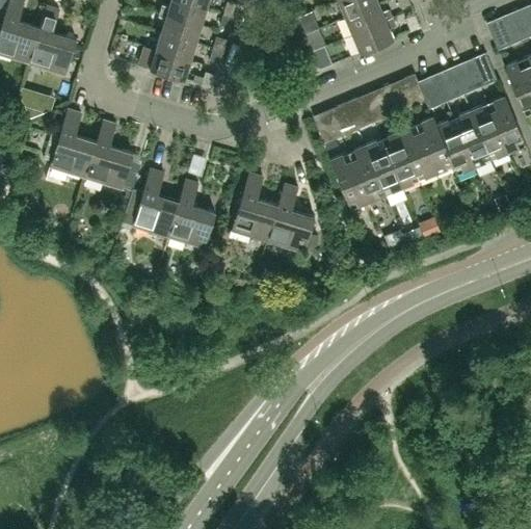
[(0,56),(30,65),(48,8),(47,8),(40,29),(18,23),(24,1),(20,0),(9,0),(4,19),(3,19),(2,23),(0,22),(0,56)]
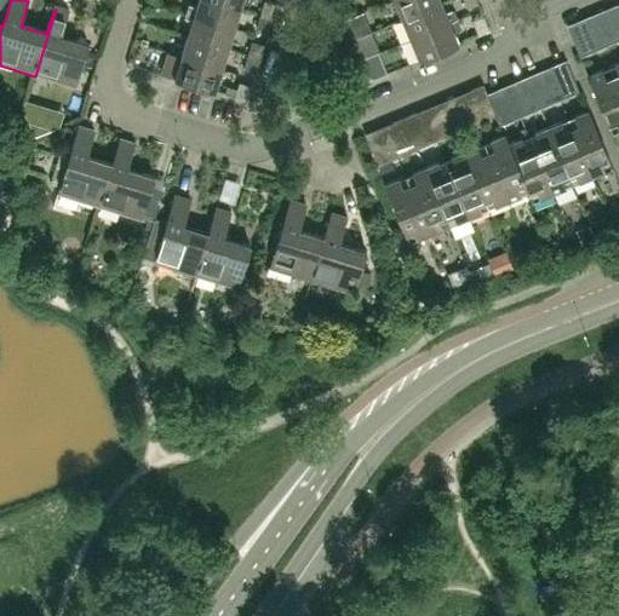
[(234,33),(240,12),(201,0),(199,0),(194,19),(234,33)]
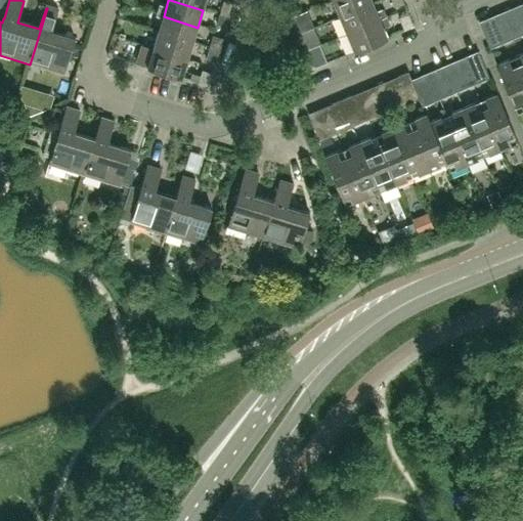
[(170,0),(203,10),(206,0),(170,0)]
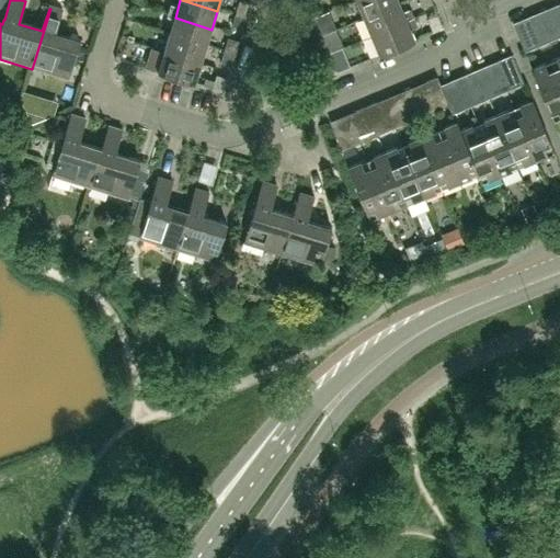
[(360,0),(356,2),(364,20),(399,4),(397,0),(360,0)]
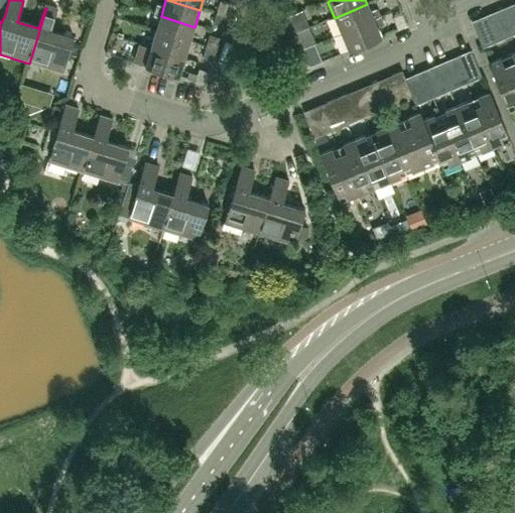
[(397,5),(395,0),(385,0),(389,8),(397,5)]
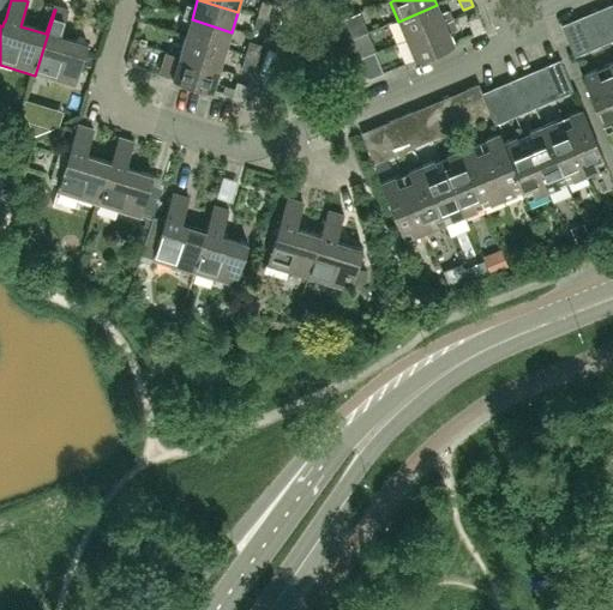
[(270,22),(274,8),(263,5),(258,18),(270,22)]
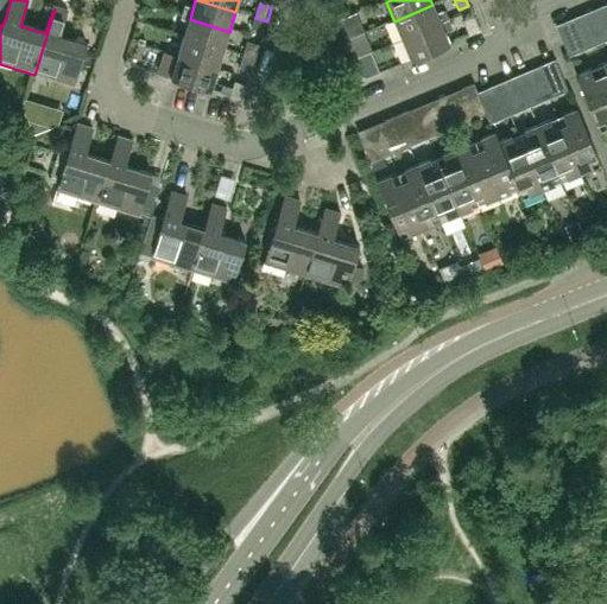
[(437,16),(432,5),(394,21),(402,42),(441,25),(449,21),(447,16),(441,14),(437,16)]
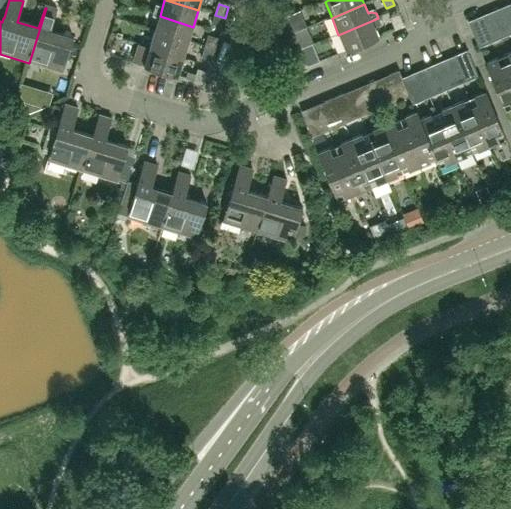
[(62,73),(73,39),(51,32),(57,11),(46,8),(29,63),(44,67),(62,73)]
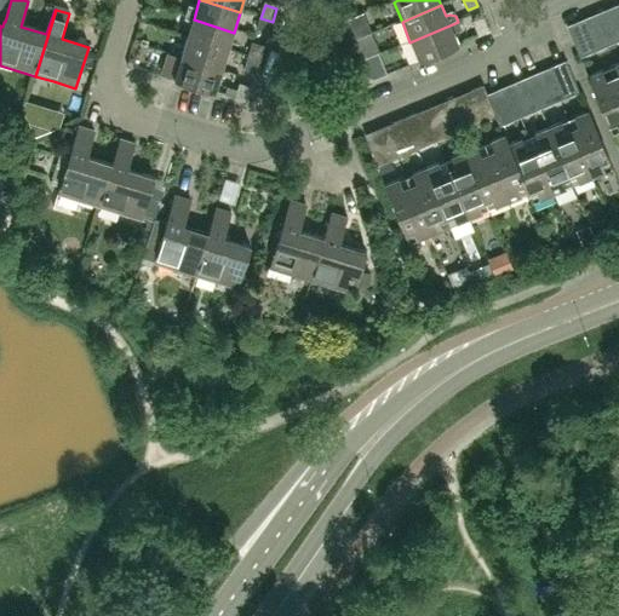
[(268,35),(273,22),(261,18),(257,32),(268,35)]
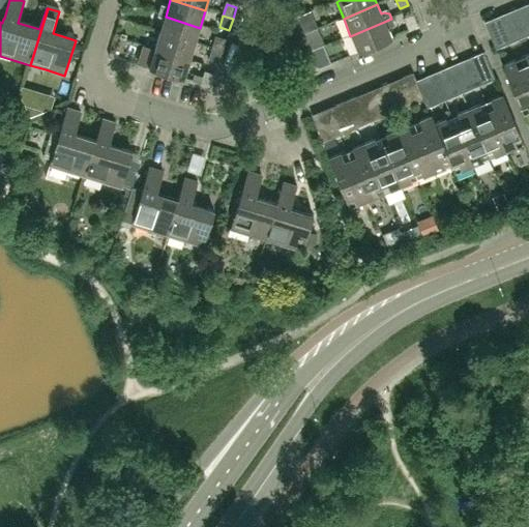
[(195,46),(200,28),(166,17),(159,35),(195,46)]
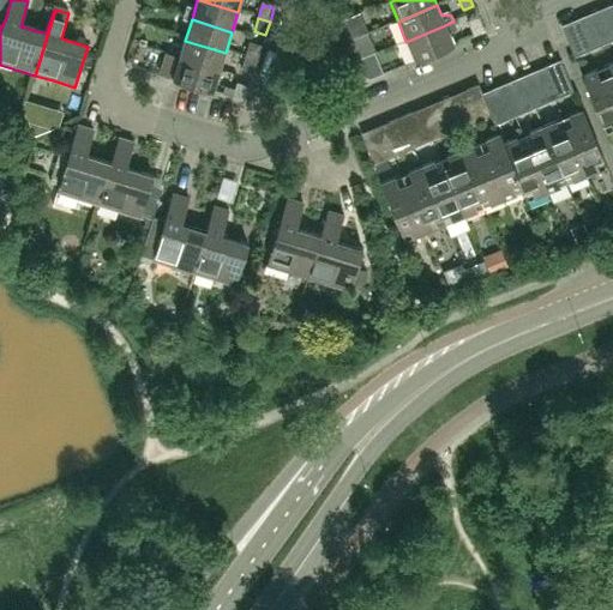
[(484,32),(479,19),(468,24),(474,36),(484,32)]
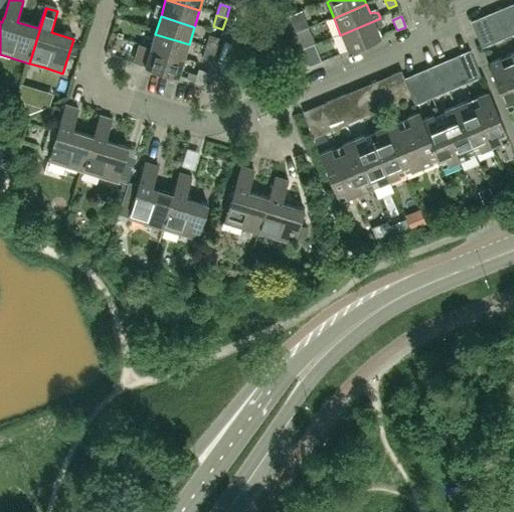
[(302,17),(289,23),(296,37),(309,31),(302,17)]
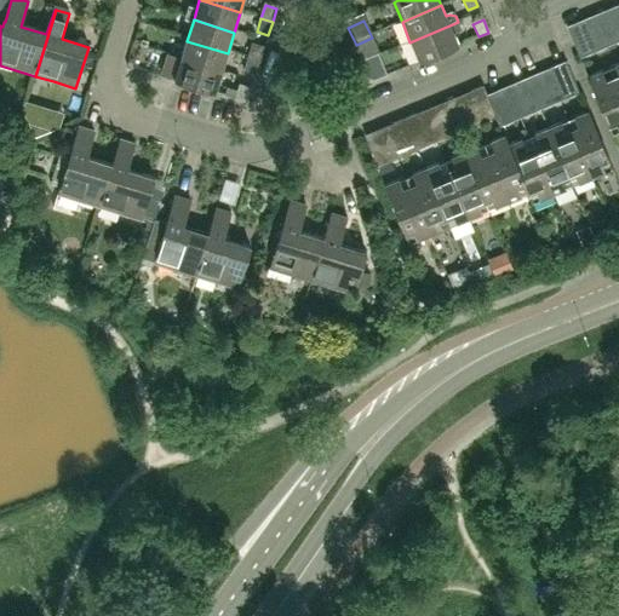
[(458,22),(450,26),(410,42),(419,62),(458,46),(453,34),(458,33),(460,28),(458,22)]
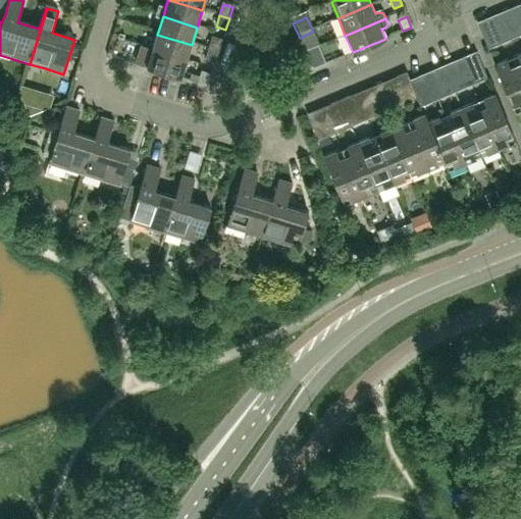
[(500,46),(488,18),(477,23),(488,50),(500,46)]
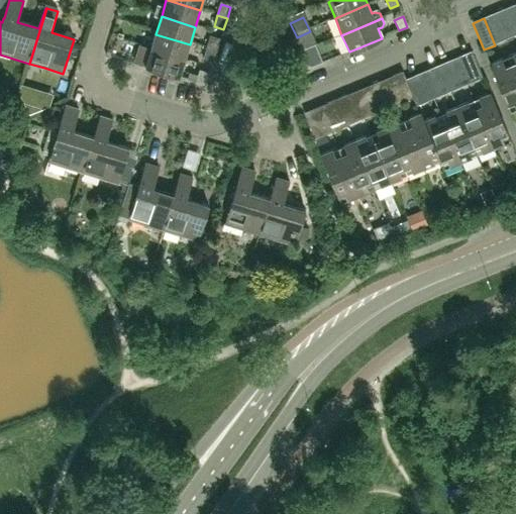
[(515,32),(513,26),(502,31),(506,40),(515,35),(515,32)]
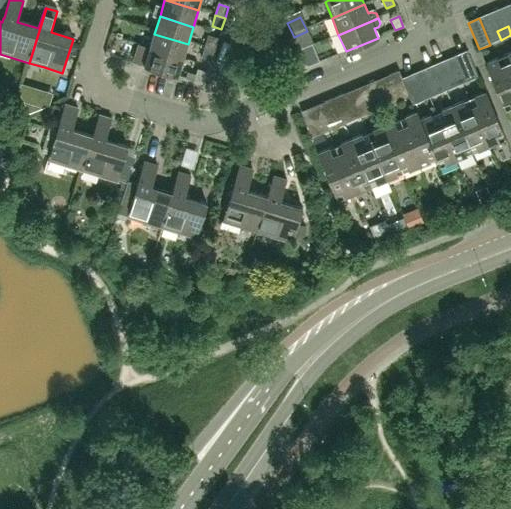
[(182,61),(188,44),(154,34),(149,51),(182,61)]
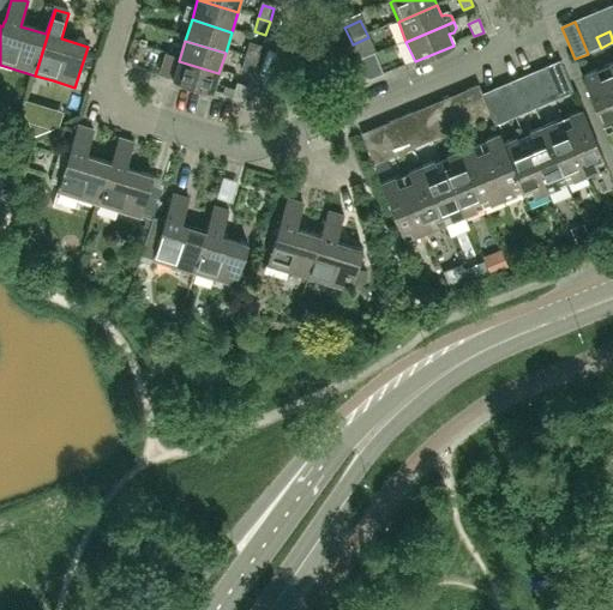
[(257,62),(262,49),(250,44),(245,59),(257,62)]
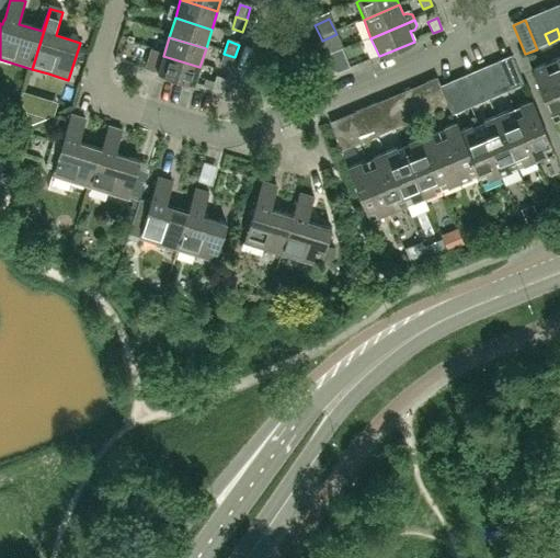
[(344,49),(331,55),(340,73),(352,68),(344,49)]
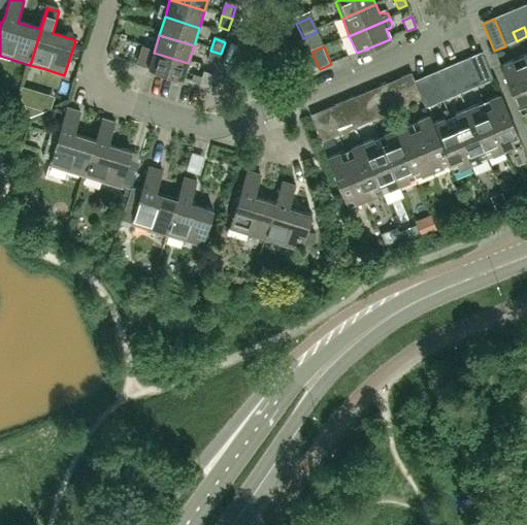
[(154,53),(144,50),(139,67),(183,80),(188,63),(154,53)]
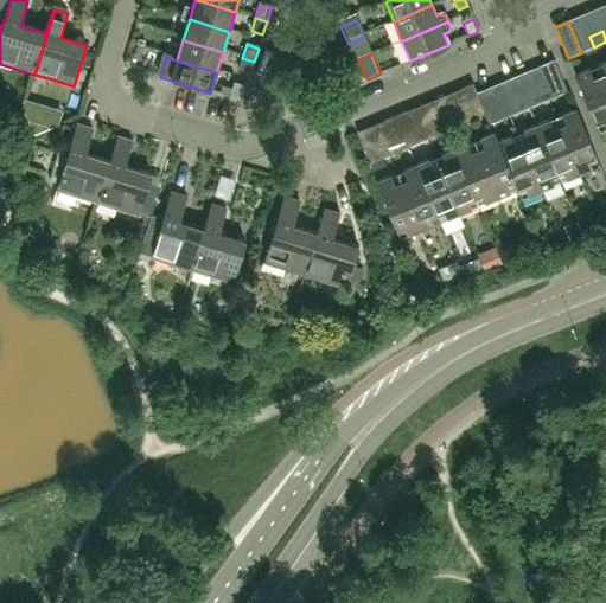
[(250,75),(254,62),(242,58),(238,71),(250,75)]
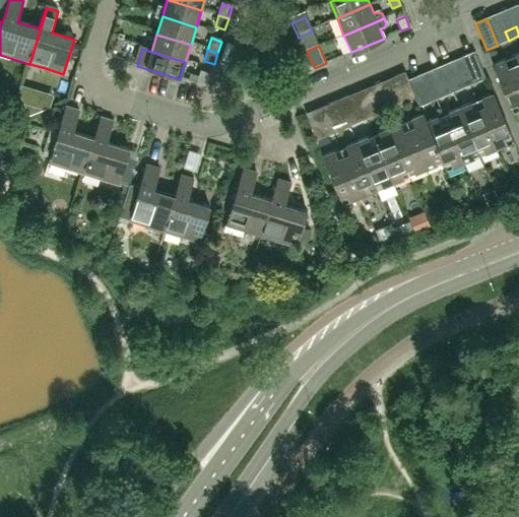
[(518,55),(510,59),(518,79),(518,55)]
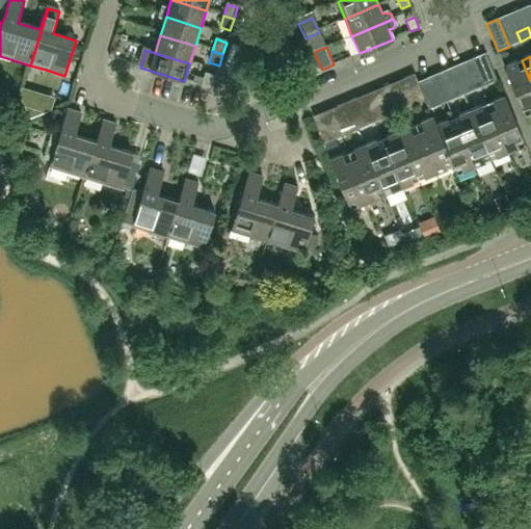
[(530,81),(522,60),(504,68),(525,117),(530,115),(530,81)]
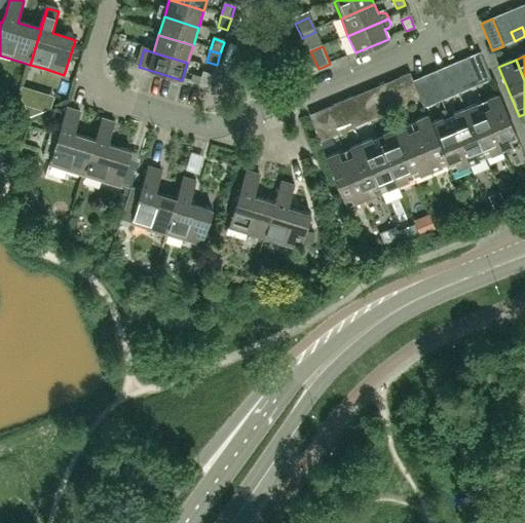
[(469,90),(457,64),(446,68),(457,95),(469,90)]
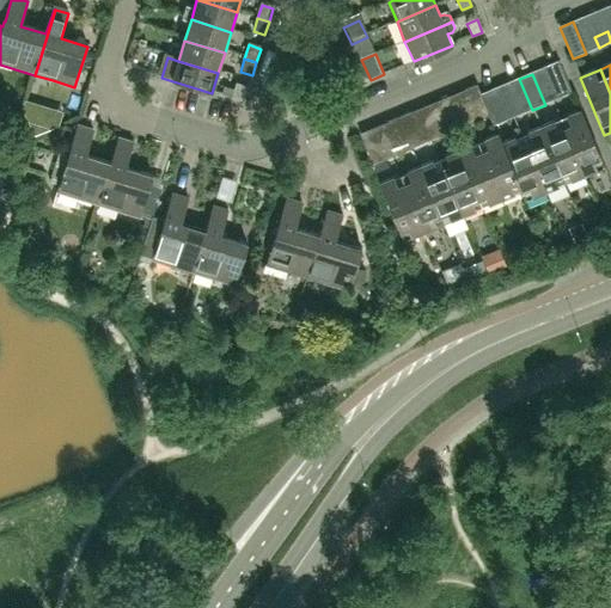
[(532,110),(519,79),(506,85),(519,116),(532,110)]
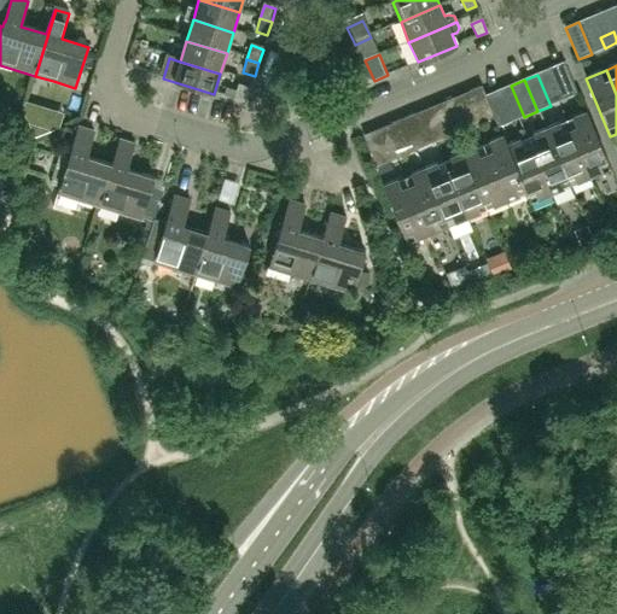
[(577,94),(572,82),(558,88),(564,100),(577,94)]
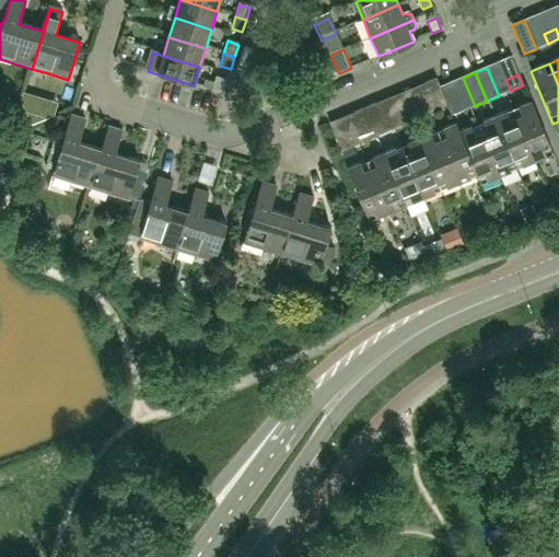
[(223,94),(228,81),(217,79),(213,91),(223,94)]
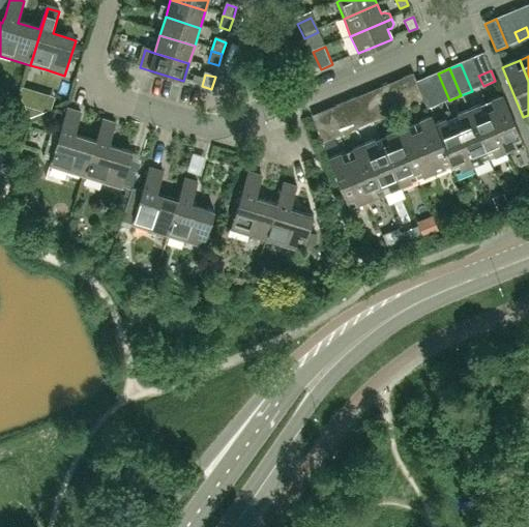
[(423,99),(412,75),(401,79),(412,107),(423,101),(423,99)]
